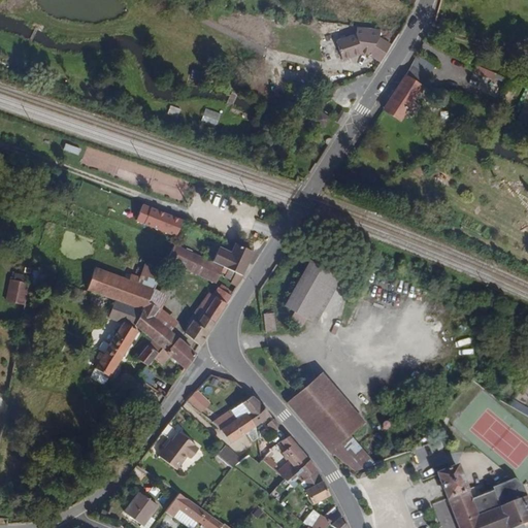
[(414,9),(417,0),(403,0),(402,5),(414,9)]
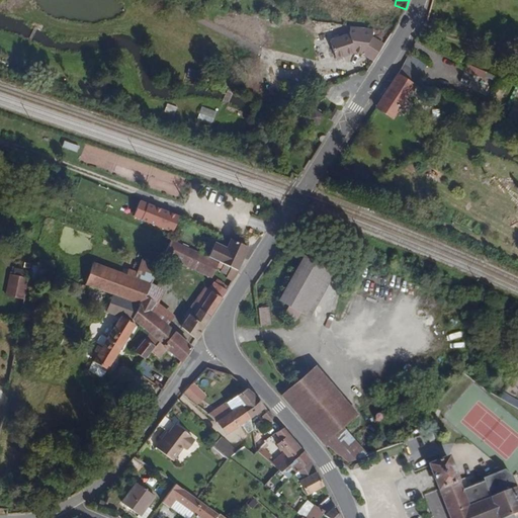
[(405,14),(406,9),(395,5),(393,10),(405,14)]
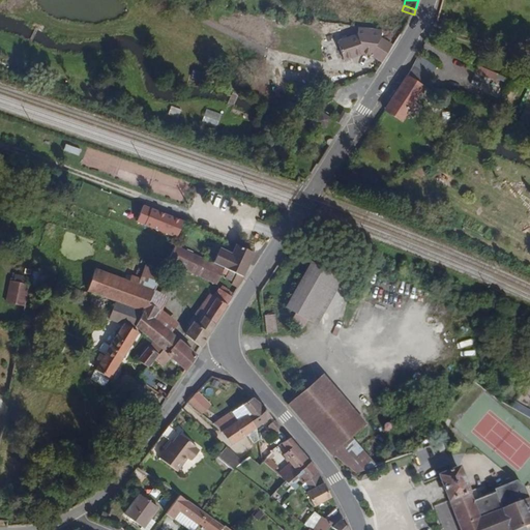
[(357,35),(363,54),(373,55),(383,38),(382,37),(382,29),(358,27),(357,35)]
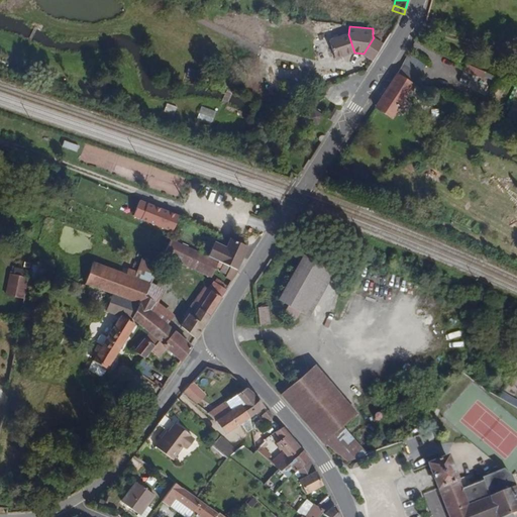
[(348,34),(329,40),(335,60),(354,53),(348,34)]
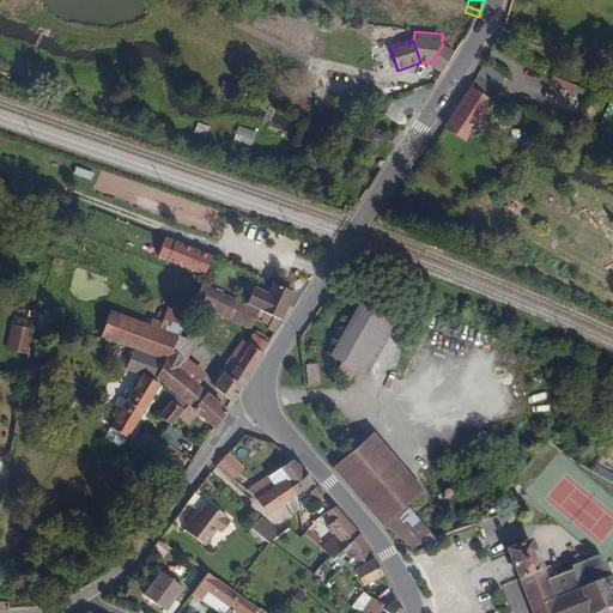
[(443,44),(431,64),(442,71),(455,52),(443,44)]
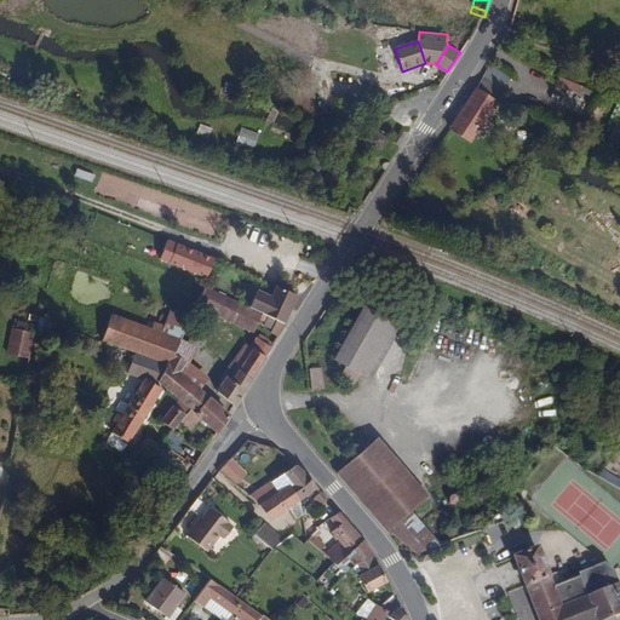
[(550,101),(578,110),(586,87),(558,76),(550,101)]
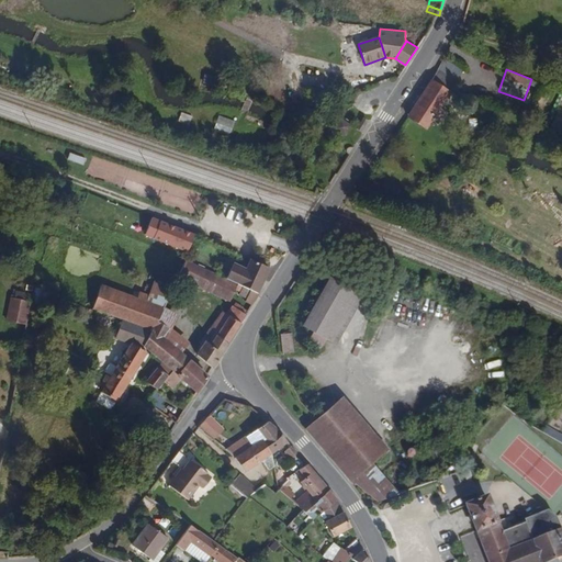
[(408,116),(428,128),(430,123),(451,90),(433,78),(408,116)]
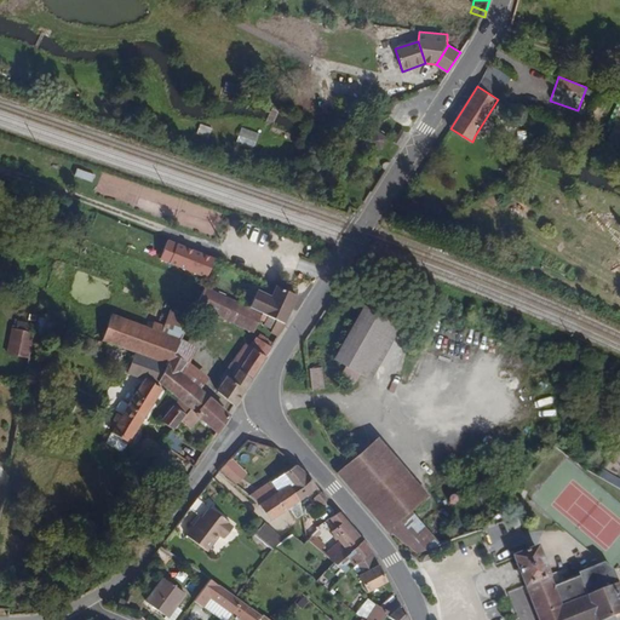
[(240,127),(236,144),(254,149),(258,131),(240,127)]
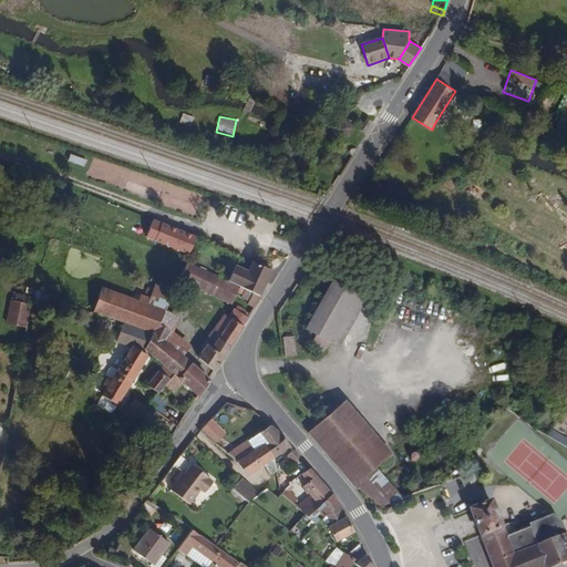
[(353,125),(343,120),(337,132),(347,137),(353,125)]
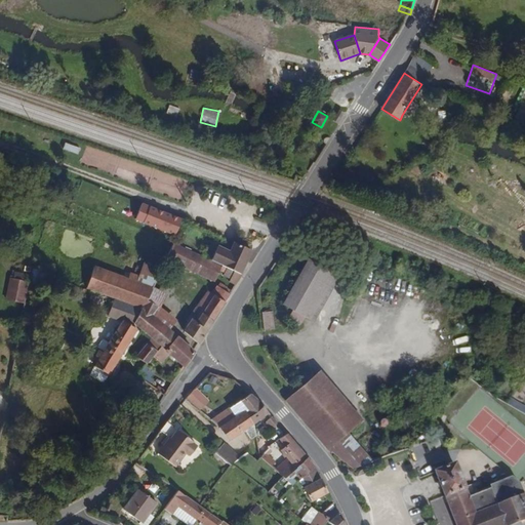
[(175,235),(183,219),(143,203),(136,219),(175,235)]
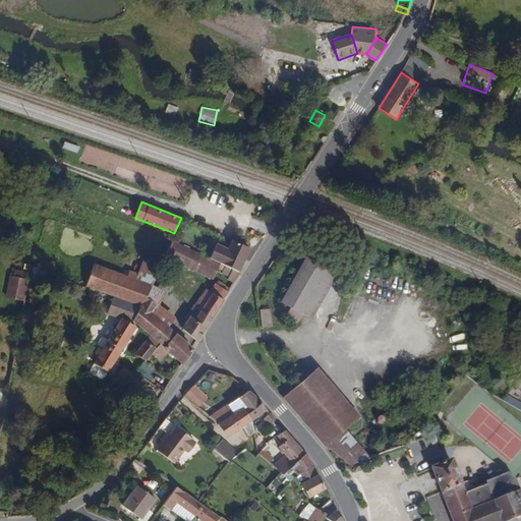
[(240,270),(250,246),(232,239),(229,248),(215,243),(210,257),(219,262),(240,270)]
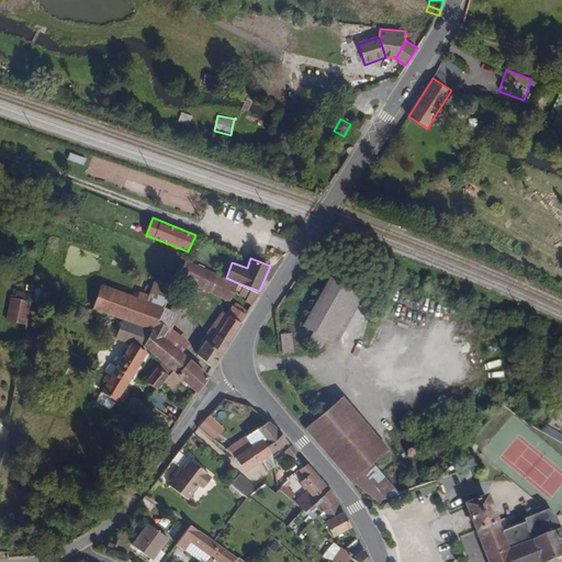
[(220,296),(226,278),(184,262),(176,279),(220,296)]
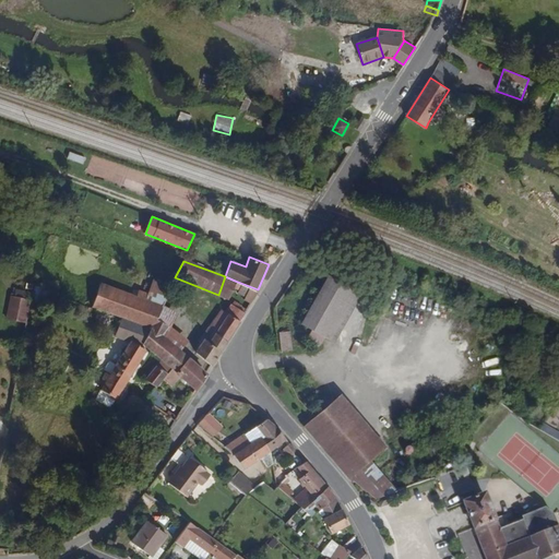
[(234,284),(235,281),(225,276),(218,295),(227,298),(234,284)]
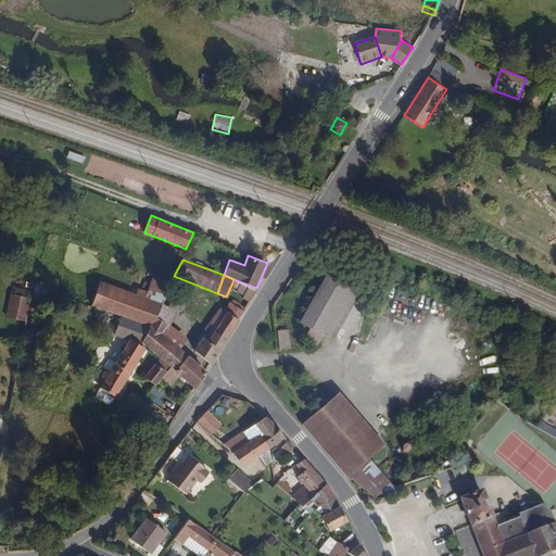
[(326,276),(303,318),(300,325),(312,330),(315,332),(324,337),(335,342),(361,293),(326,276)]
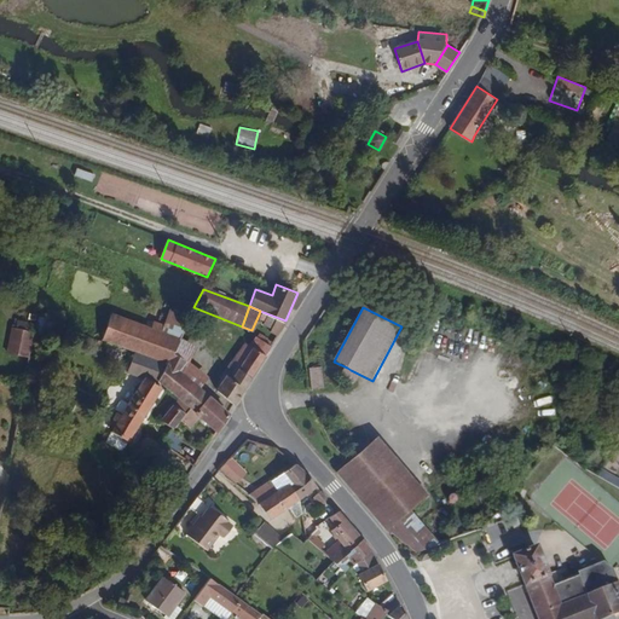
[(177,339),(185,323),(157,311),(149,327),(116,314),(105,341),(162,362),(169,368),(178,374),(185,362),(186,360),(169,352),(177,339)]
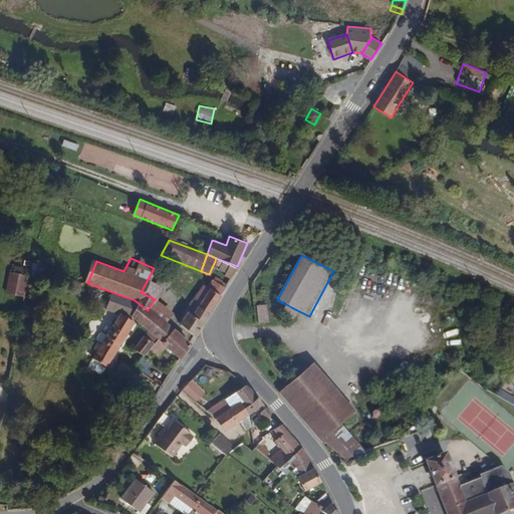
[(232,278),(239,266),(237,266),(216,258),(215,261),(219,263),(218,267),(225,270),(224,274),(232,278)]
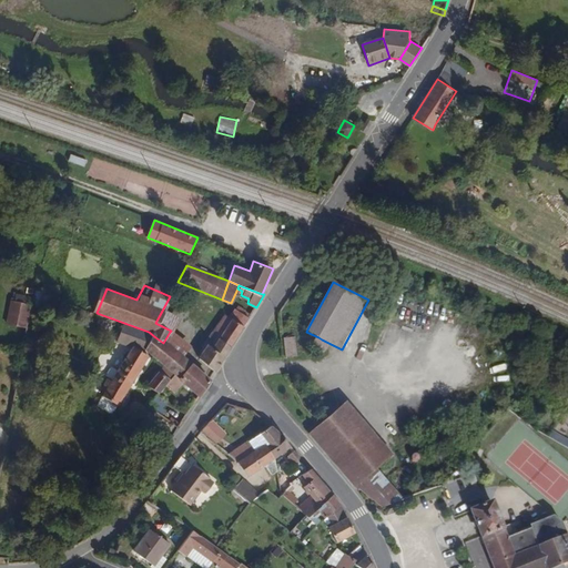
[(10,294),(6,320),(24,327),(30,303),(10,294)]
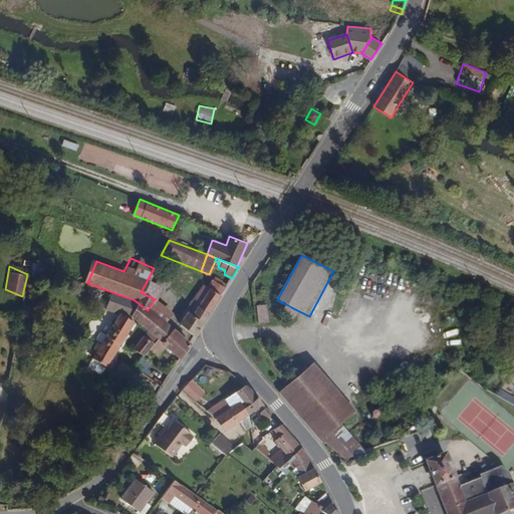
[(197,336),(226,287),(212,279),(207,287),(207,289),(199,301),(194,308),(189,304),(183,311),(185,313),(182,318),(184,320),(181,325),(197,336)]
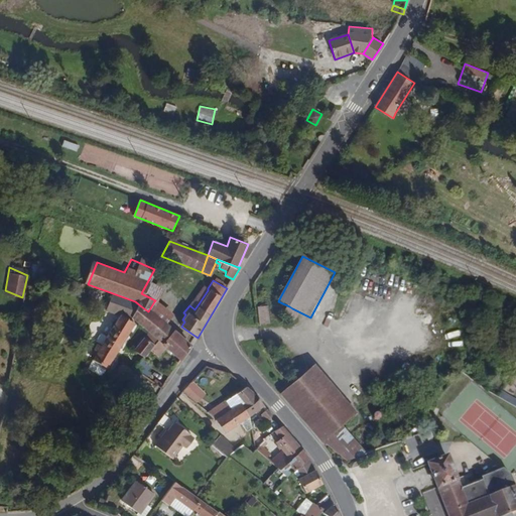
[(162,289),(147,282),(141,293),(155,300),(162,289)]
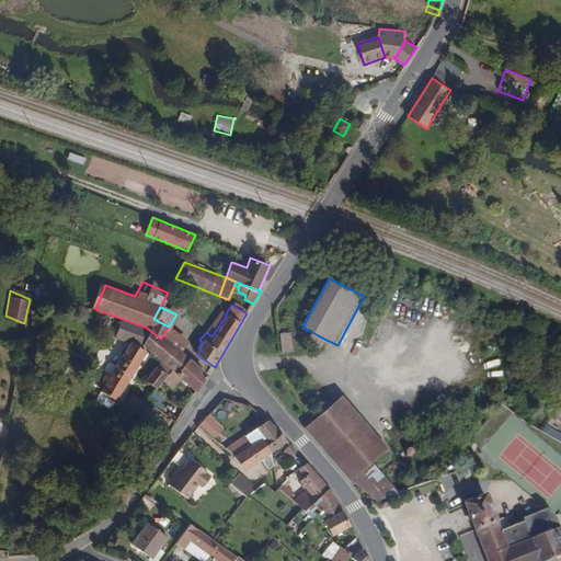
[(212,336),(217,329),(212,325),(206,332),(212,336)]
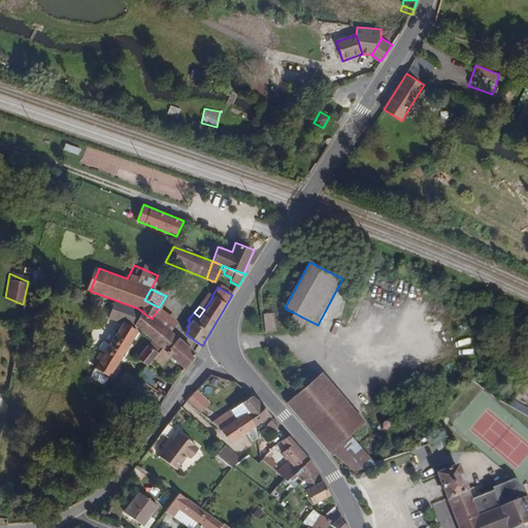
[(176,323),(158,308),(152,319),(169,332),(176,323)]
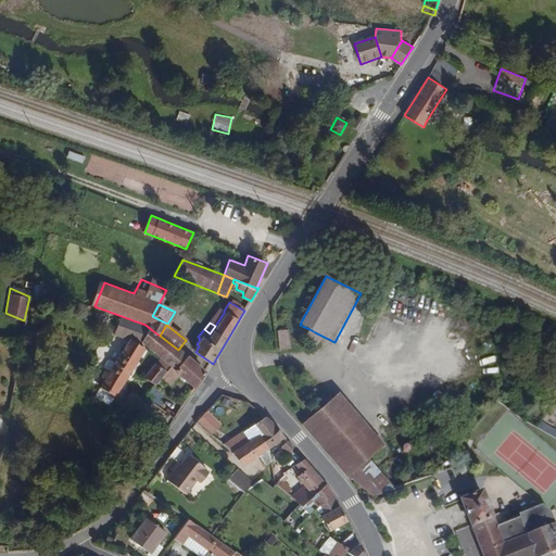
[(292,345),(290,328),(277,330),(280,348),(292,345)]
